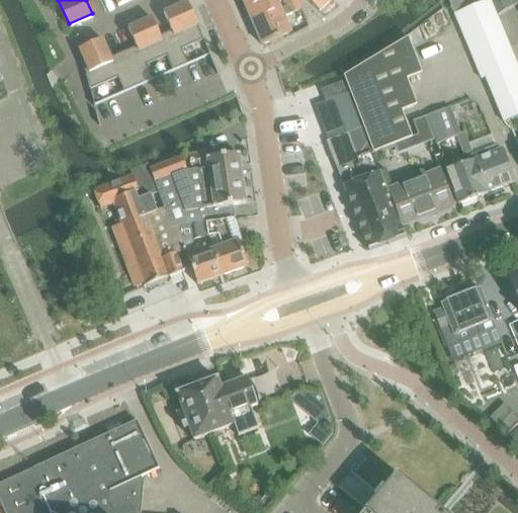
[(185,0),(163,9),(171,27),(160,32),(168,53),(174,67),(187,61),(181,47),(203,36),(187,0),(185,0)]
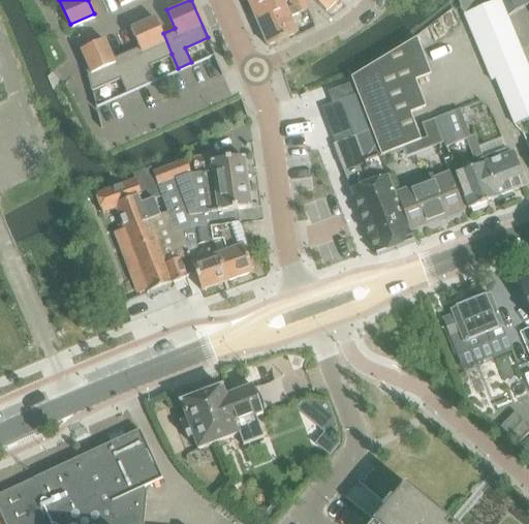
[(248,0),(256,19),(285,5),(283,0),(248,0)]
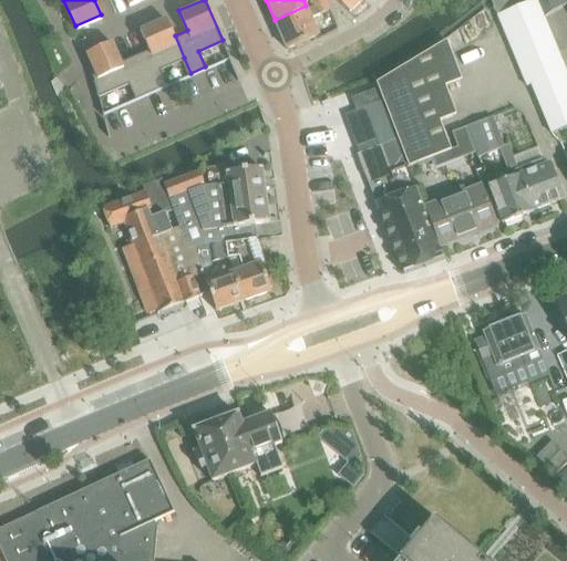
[(330,6),(328,0),(319,0),(311,3),(315,12),(330,6)]
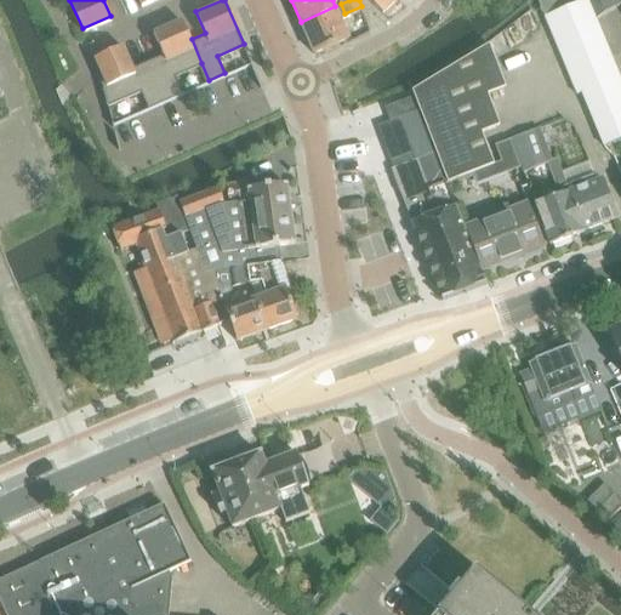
[(545,12),(576,89),(581,86),(603,141),(620,134),(620,78),(594,15),(617,0),(573,0),(545,12)]
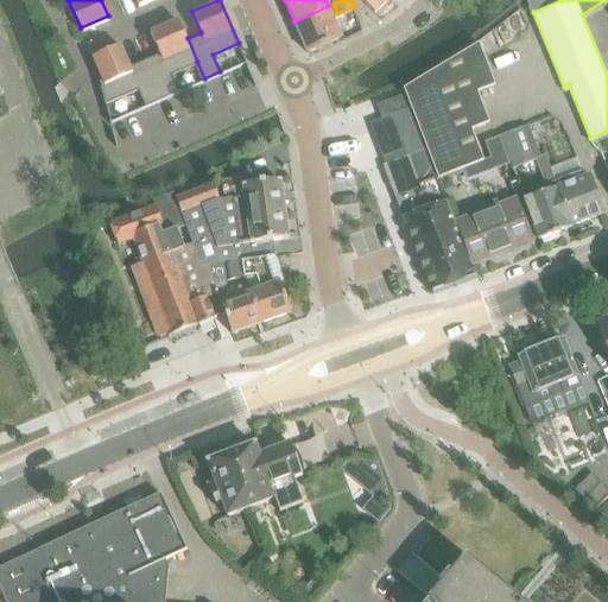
[(340,32),(328,6),(295,21),(306,48),(340,32)]
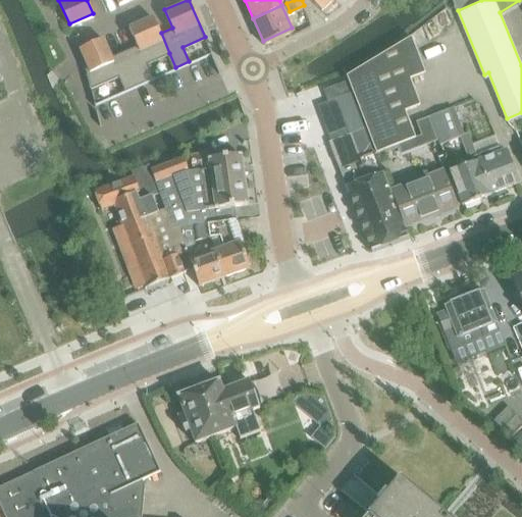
[(169,53),(161,33),(152,14),(128,24),(137,44),(124,49),(139,83),(153,76),(147,62),(169,53)]
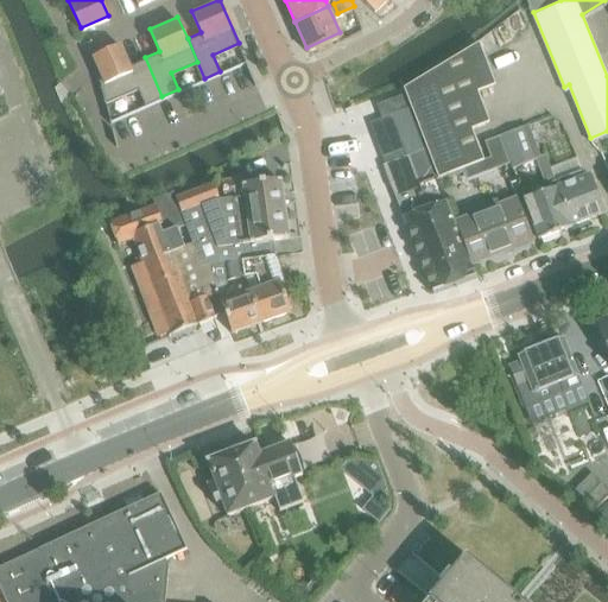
[(400,87),(403,90),(436,173),(462,164),(481,157),(469,126),(486,119),(475,88),(493,82),(476,39),(400,87)]
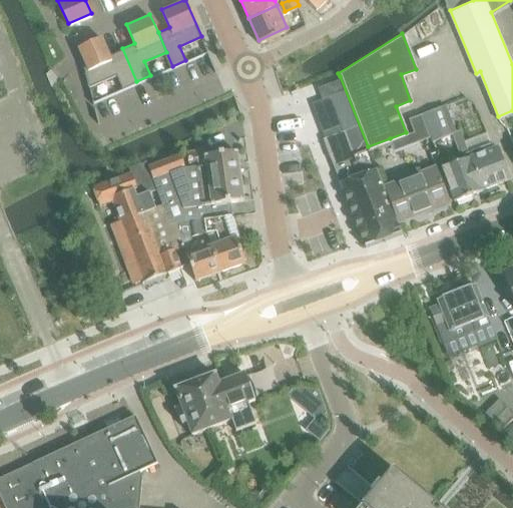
[(136,81),(122,48),(109,54),(101,35),(78,46),(88,85),(116,73),(122,88),(136,81)]
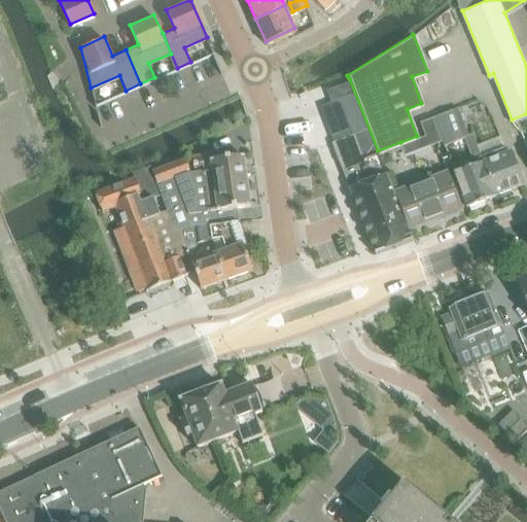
[(408,225),(393,189),(377,150),(378,150),(349,78),(324,88),(329,100),(319,104),(332,140),(331,140),(376,252),(412,238),(408,225)]
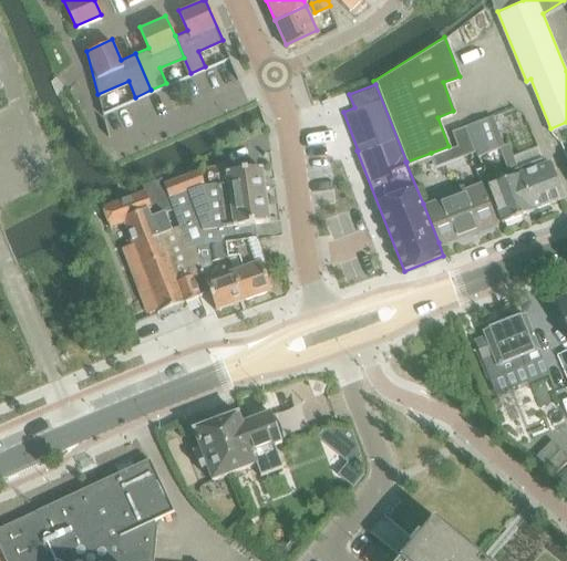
[(466,123),(474,146),(475,149),(476,153),(491,147),(503,143),(492,114),(466,123)]
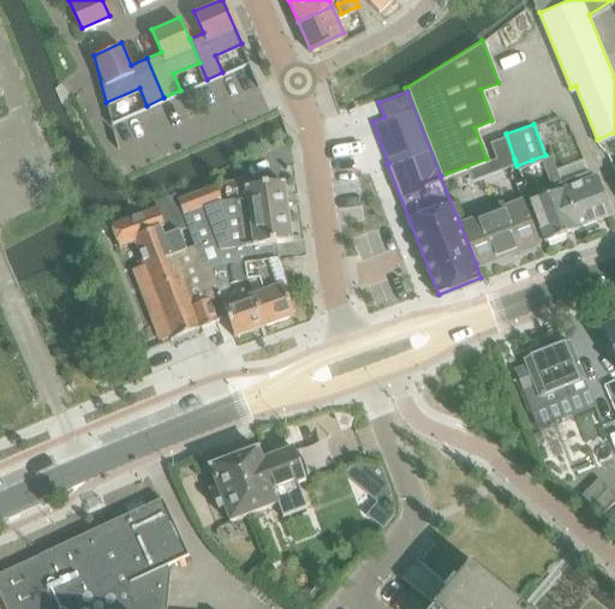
[(495,155),(487,159),(467,166),(471,175),(514,159),(506,133),(489,139),(495,155)]
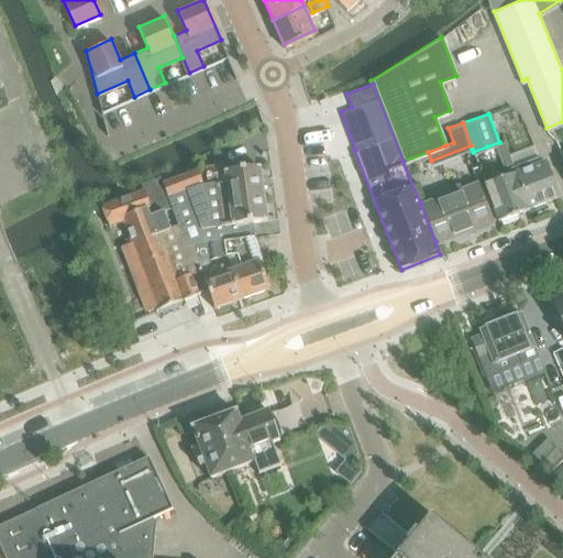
[(517,170),(515,171),(527,205),(528,205),(559,194),(545,157),(540,160),(534,143),(510,152),(517,170)]
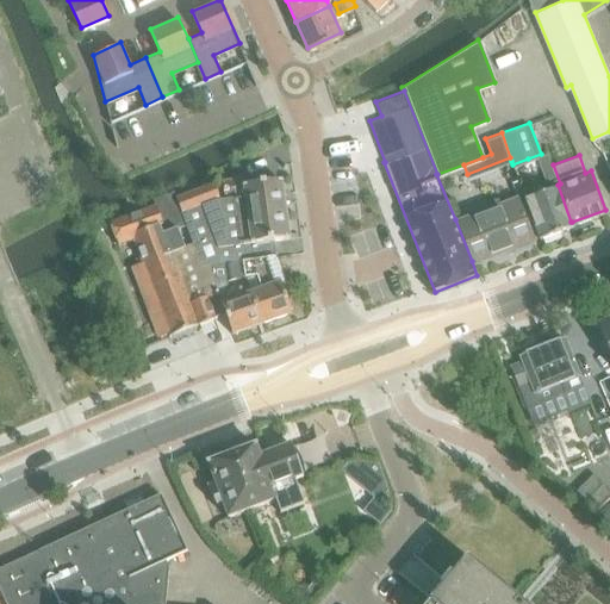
[(182,211),(181,211),(186,223),(193,241),(201,263),(209,262),(243,257),(275,253),(274,237),(290,236),(284,199),(288,199),(287,188),(282,188),(281,178),(244,182),(243,175),(223,179),(225,195),(219,195),(182,211)]
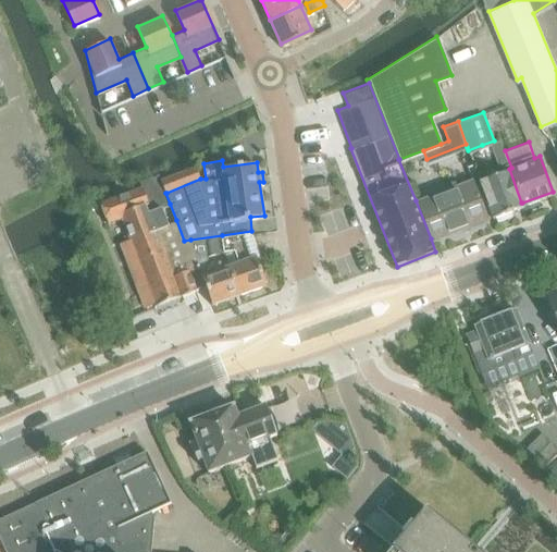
[(522,205),(522,203),(521,203),(509,169),(503,171),(499,161),(482,167),(485,176),(479,180),(492,216),(522,205)]
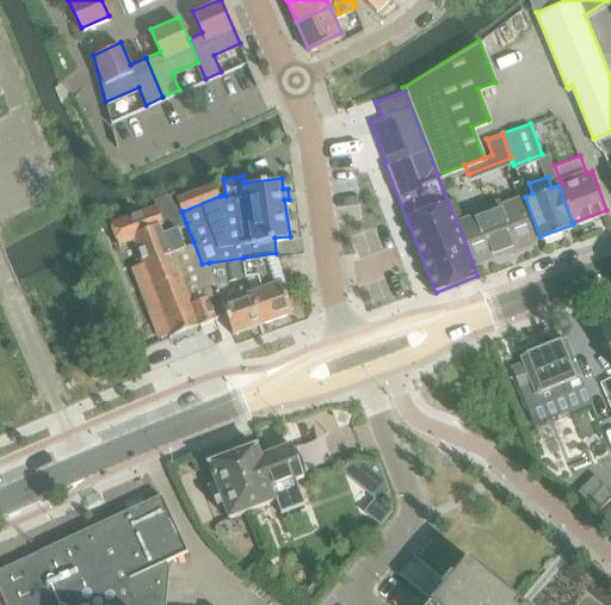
[(214,180),(176,196),(183,211),(220,196),(214,180)]
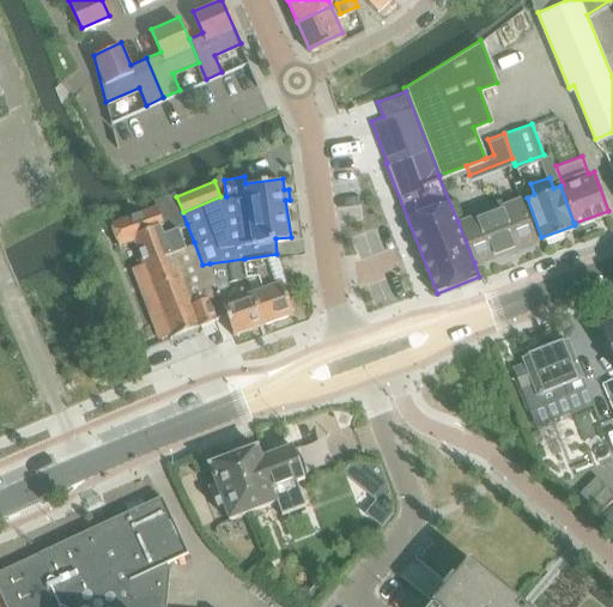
[(156,205),(109,223),(117,242),(133,236),(143,261),(134,265),(156,320),(163,337),(171,333),(173,334),(217,317),(216,317),(207,297),(208,296),(219,292),(210,263),(202,265),(194,242),(184,246),(177,228),(187,224),(182,212),(183,212),(176,196),(174,189),(152,199),(156,205)]
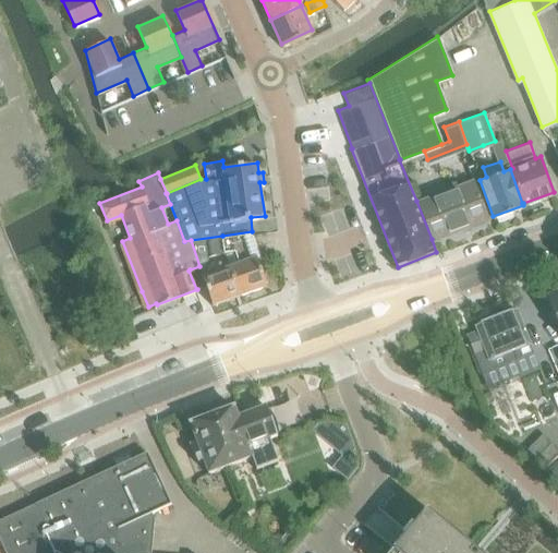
[(474,179),(416,201),(432,239),(488,218),(474,179)]
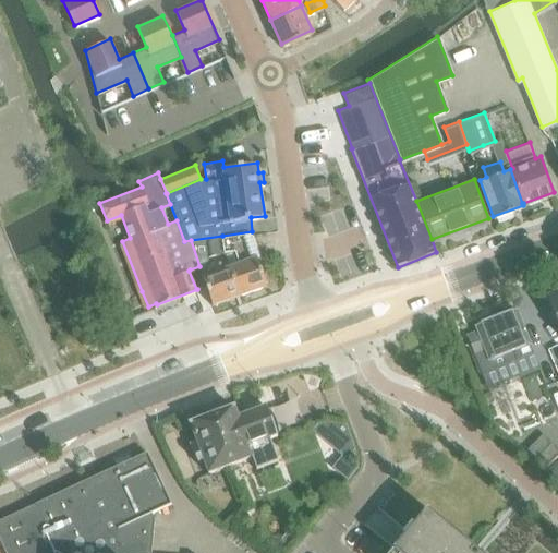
[(240,262),(229,266),(239,293),(266,284),(256,256),(259,254),(252,231),(222,236),(223,251),(234,250),(240,262)]
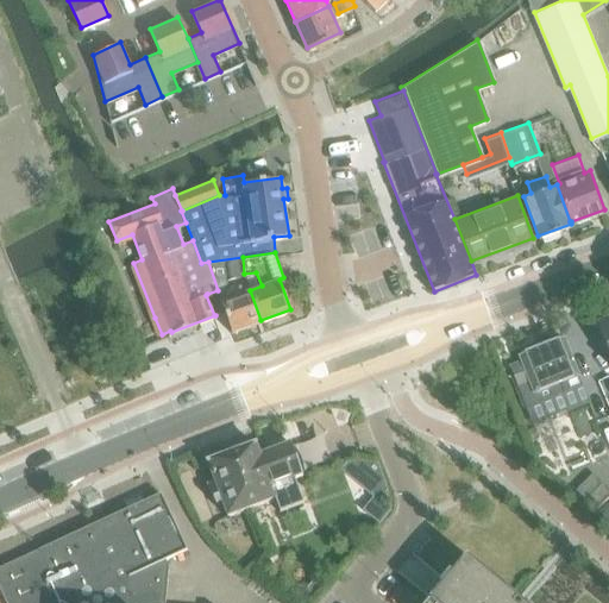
[(243,257),(208,262),(218,290),(220,300),(228,297),(227,278),(244,274),(243,257)]
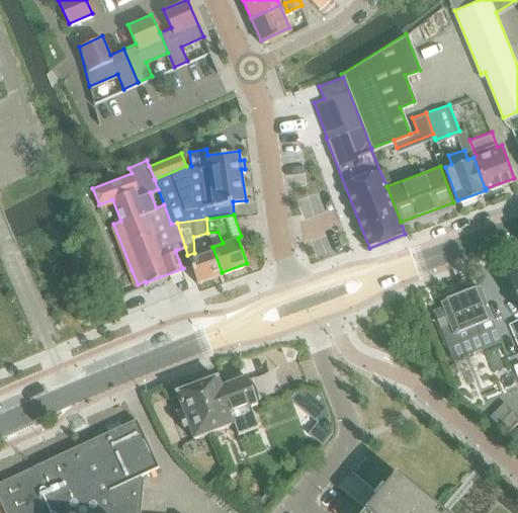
[(185,247),(176,250),(182,268),(183,268),(191,264),(187,255),(185,247)]
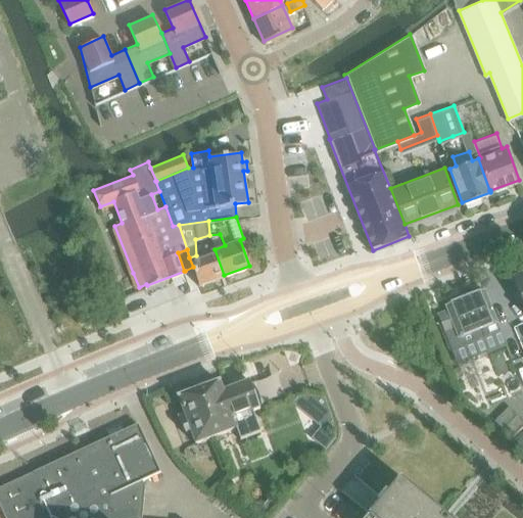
[(196,255),(189,257),(199,284),(224,275),(215,249),(196,255)]
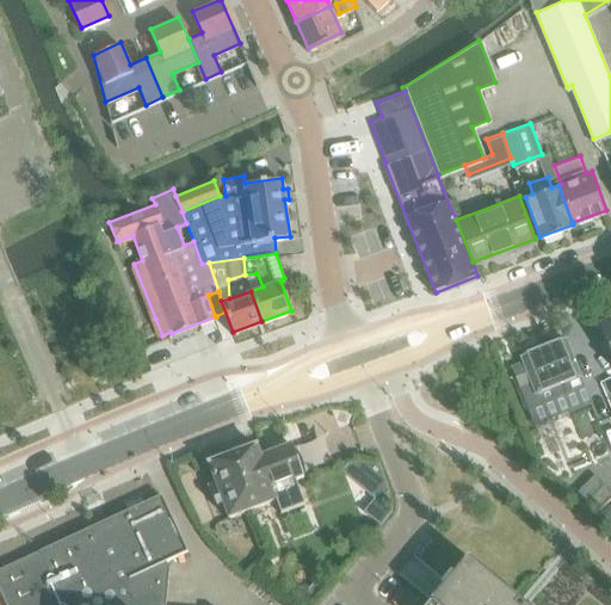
[(610,318),(598,323),(610,356),(610,318)]
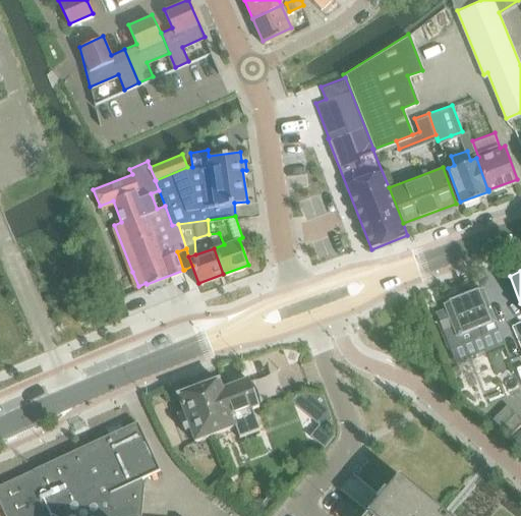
[(483,323),(494,319),(481,287),(444,301),(446,306),(436,310),(449,346),(486,331),(483,323)]
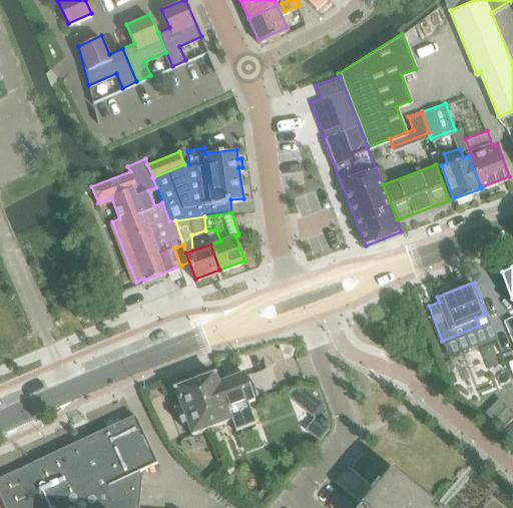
[(505,366),(496,369),(501,383),(510,380),(505,366)]
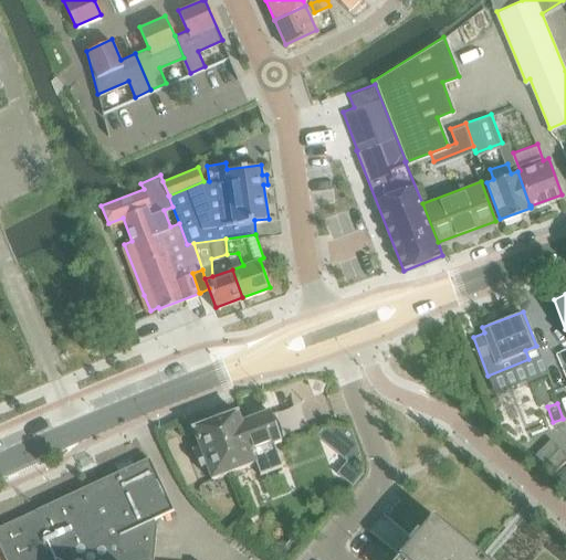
[(238,410),(212,420),(230,469),(255,461),(260,472),(280,465),(272,442),(280,440),(268,409),(240,419),(238,410)]
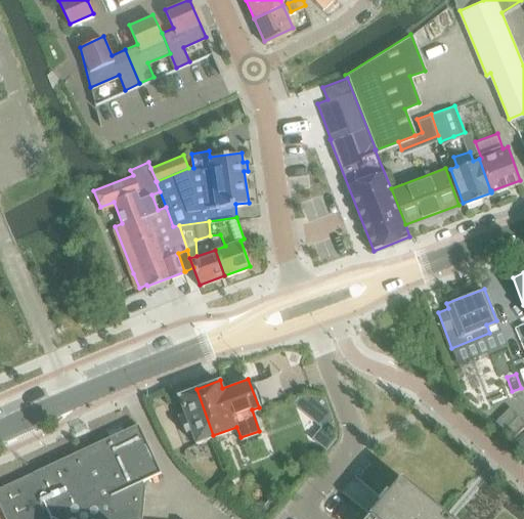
[(195,388),(177,395),(183,412),(178,413),(184,431),(189,429),(194,442),(213,436),(213,435),(195,388)]
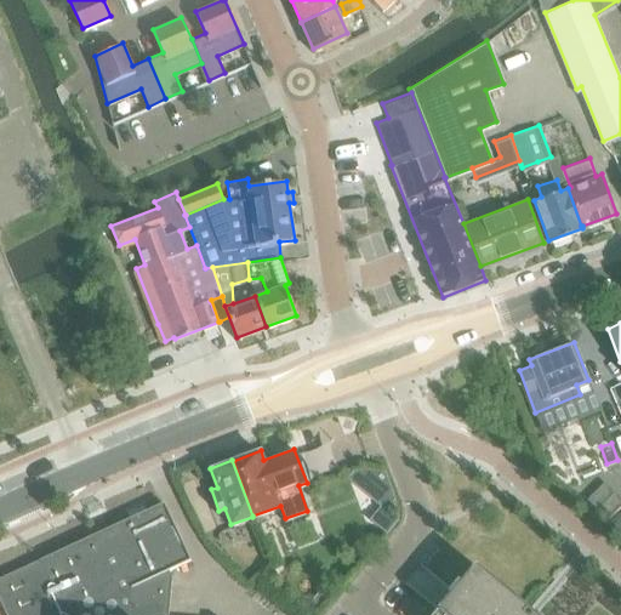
[(347,476),(380,504),(369,517),(387,531),(398,517),(398,513),(388,505),(394,497),(386,470),(364,466),(354,467),(347,476)]
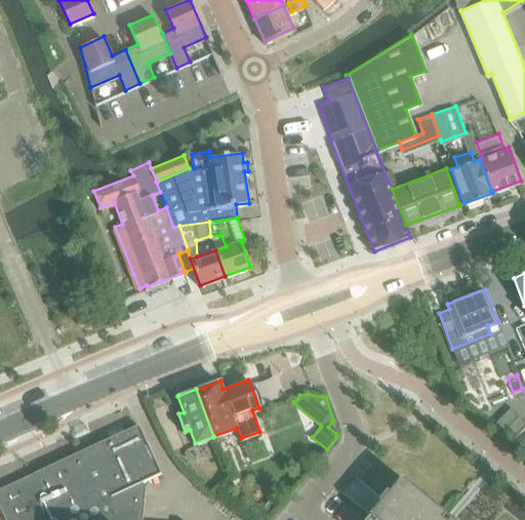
[(524,418),(511,405),(492,425),(511,440),(524,425),(524,418)]
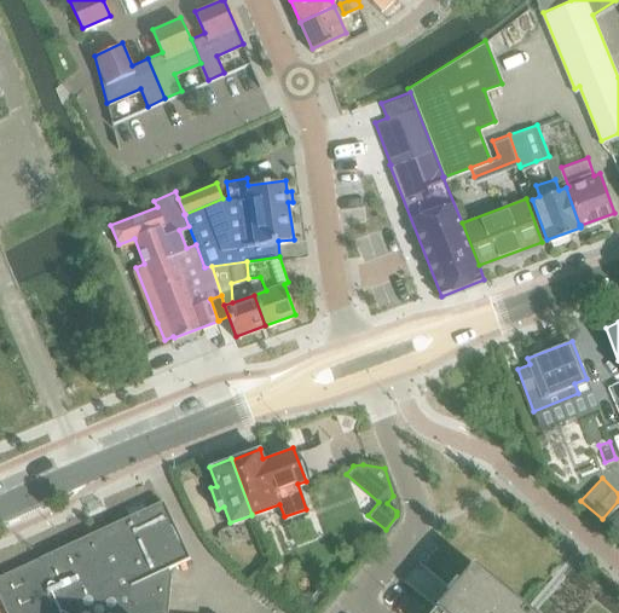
[(167,612),(171,574),(168,567),(190,557),(163,499),(0,574),(0,596),(7,612),(167,612)]
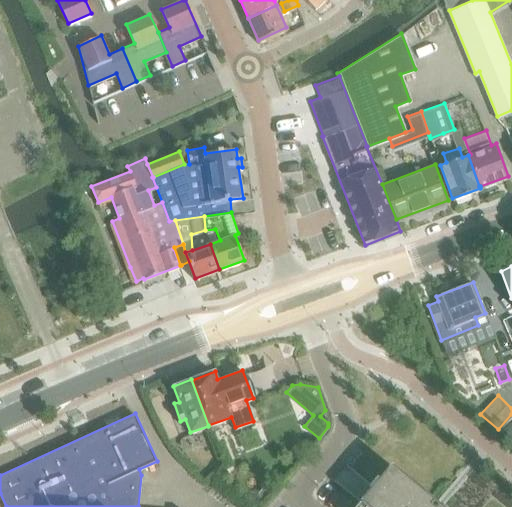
[(511,420),(511,419),(501,429),(511,438),(511,437),(511,420)]
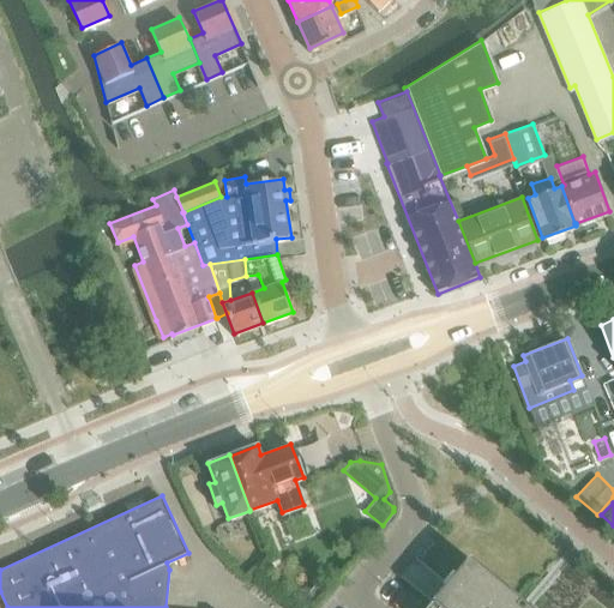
[(527,607),(469,559),(427,607),(527,607)]
